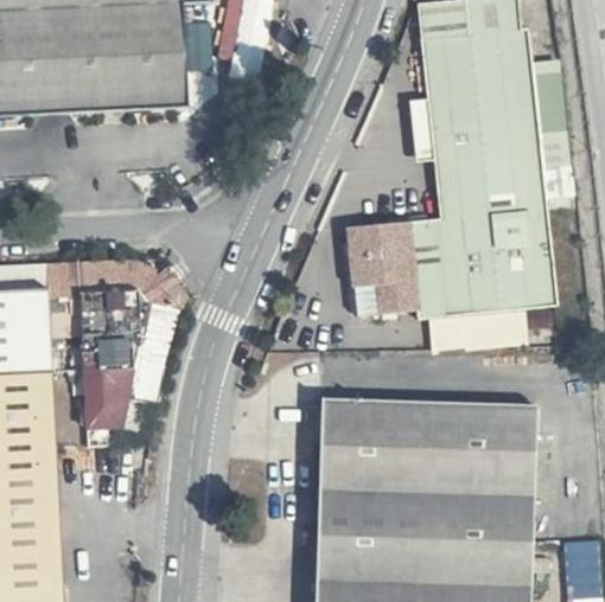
[(0,120),(195,108),(189,4),(212,0),(0,0),(0,120)]
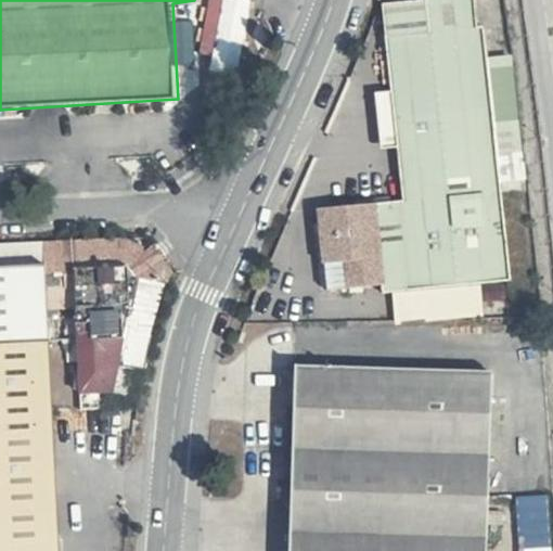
[(383,0),(403,196),(316,206),(322,289),(380,283),(381,293),(509,280),(479,0),(383,0)]
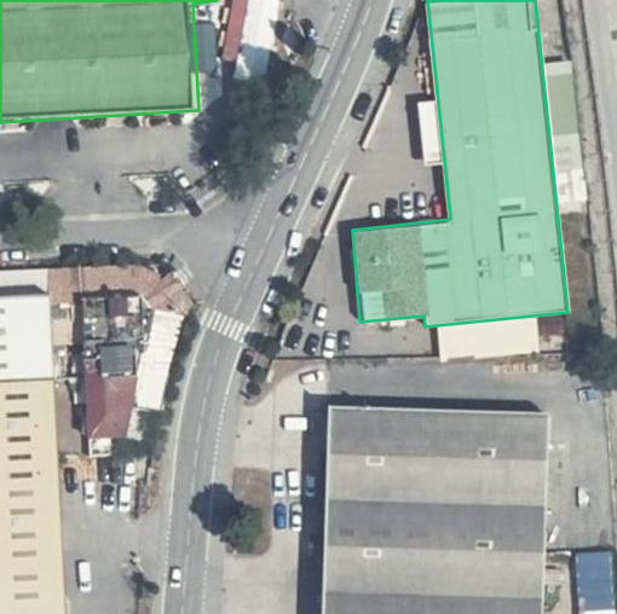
[(0,295),(58,293),(59,303),(69,310),(68,302),(146,300),(111,438),(132,442),(137,415),(146,420),(173,320),(167,313),(173,307),(157,281),(150,284),(130,267),(0,272),(0,295)]
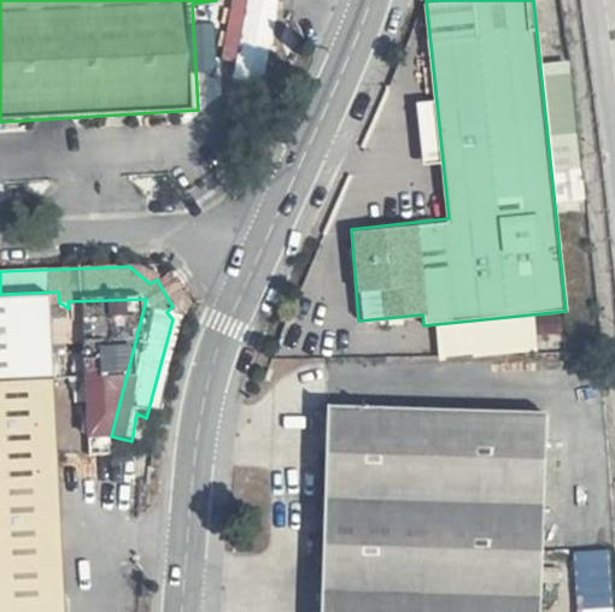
[(69,611),(62,376),(59,302),(58,292),(0,294),(0,611),(69,611)]
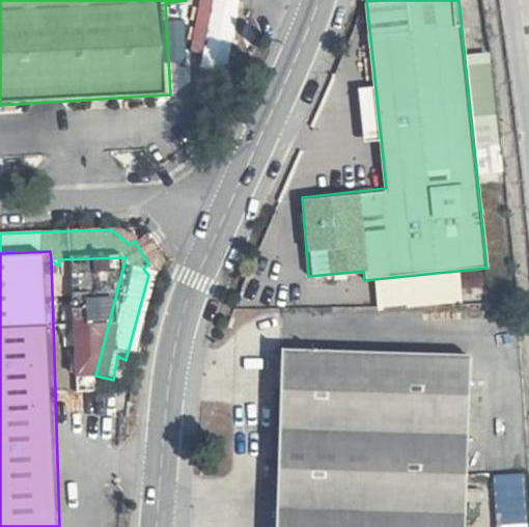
[(95,376),(126,257),(58,259),(59,266),(63,378),(95,376)]
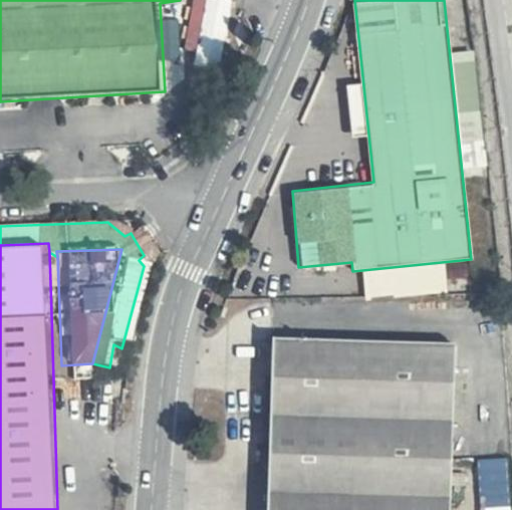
[(447,509),(454,342),(271,336),(265,509),(447,509)]
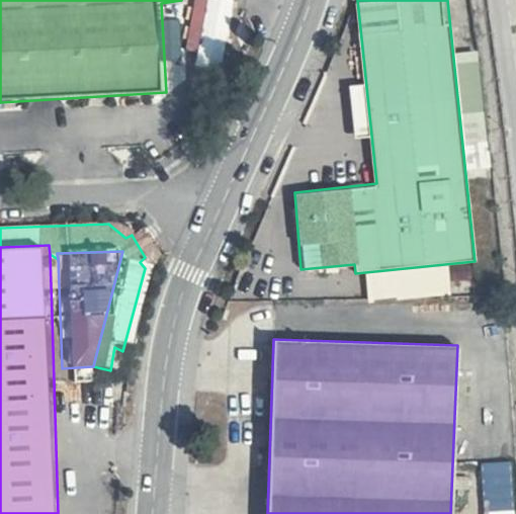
[(514,513),(512,463),(482,465),(485,513),(514,513)]
